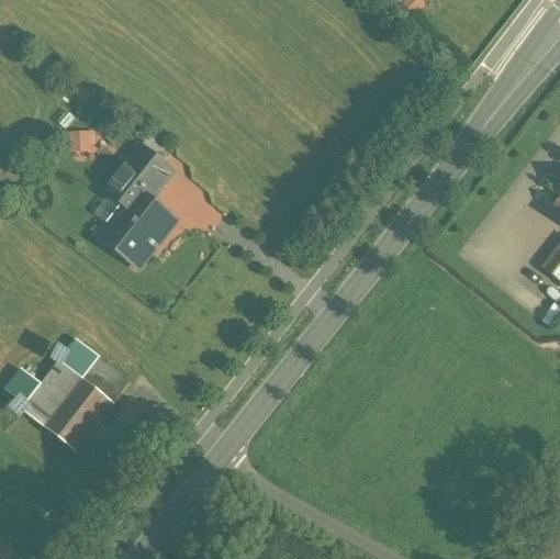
[(422,2),(420,0),(402,0),(400,3),(412,13),(422,2)]
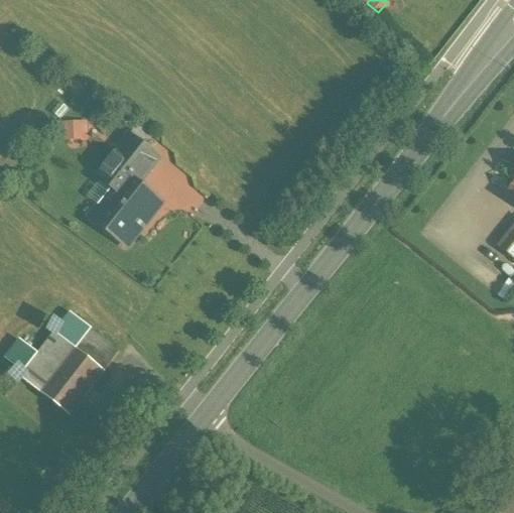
[(75,79),(67,85),(74,94),(81,88),(75,79)]
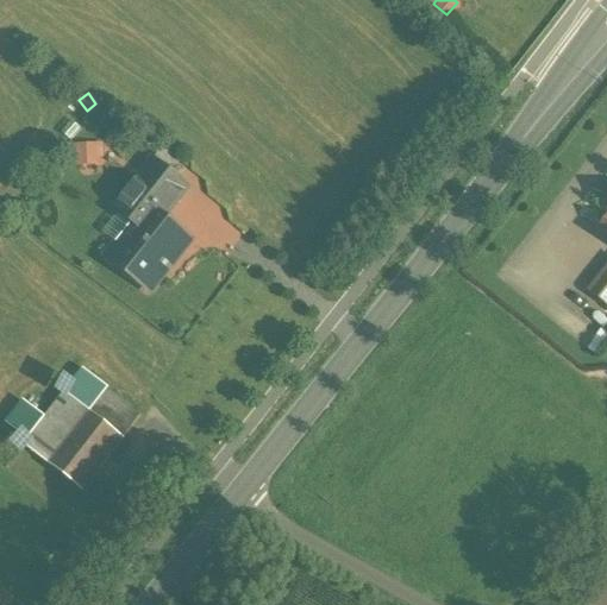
[(100,140),(74,142),(75,164),(100,163),(100,140)]
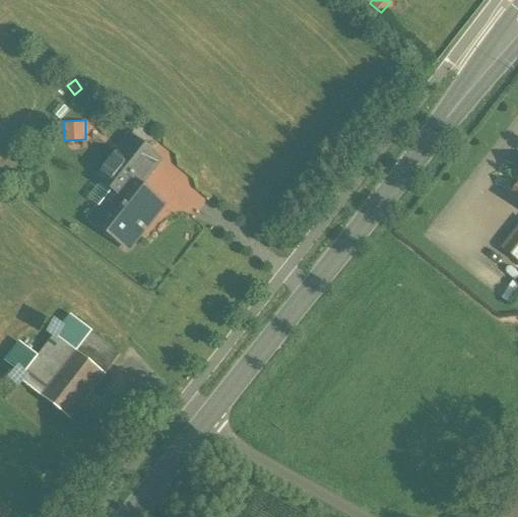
[(158,158),(129,134),(96,176),(113,189),(125,174),(138,184),(158,158)]
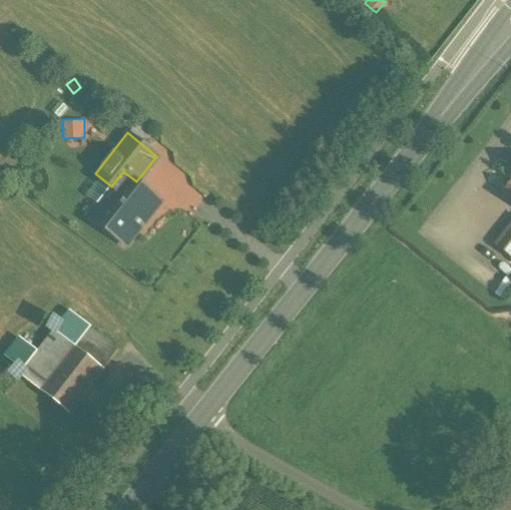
[(136,181),(123,171),(111,186),(88,215),(121,241),(144,212),(147,214),(159,199),(136,181)]
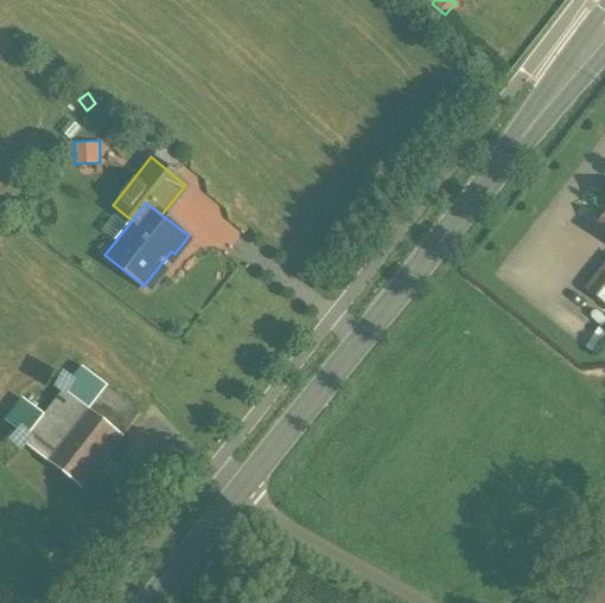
[(604,267),(588,288),(604,300),(604,267)]
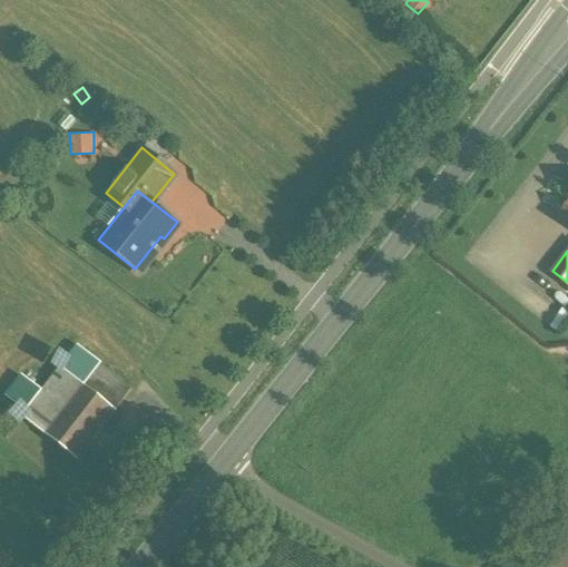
[(536,290),(529,299),(554,316),(560,308),(536,290)]
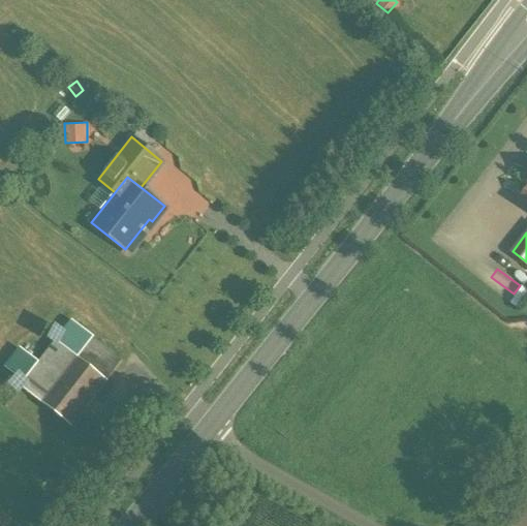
[(40,401),(91,336),(68,318),(36,359),(21,379),(18,383),(40,401)]
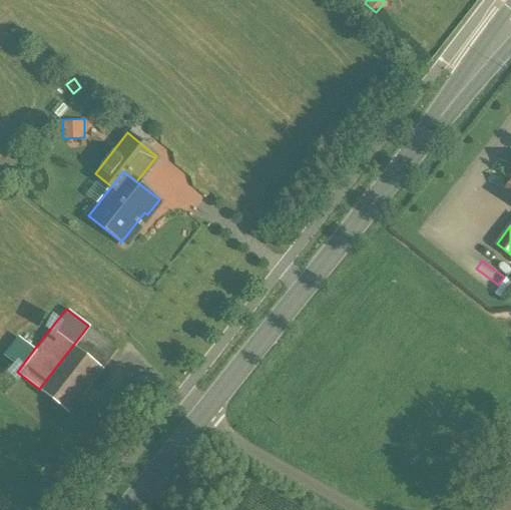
[(88,326),(39,389),(67,411),(116,348),(88,326)]
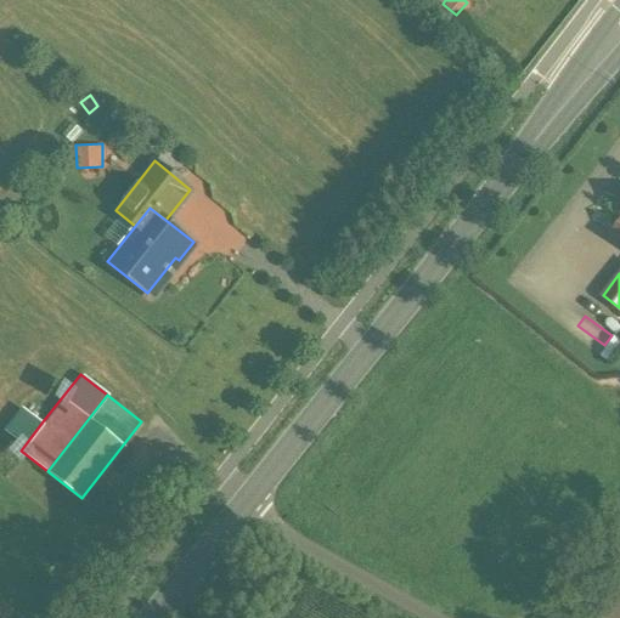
[(4,430),(24,446),(43,421),(23,406),(4,430)]
